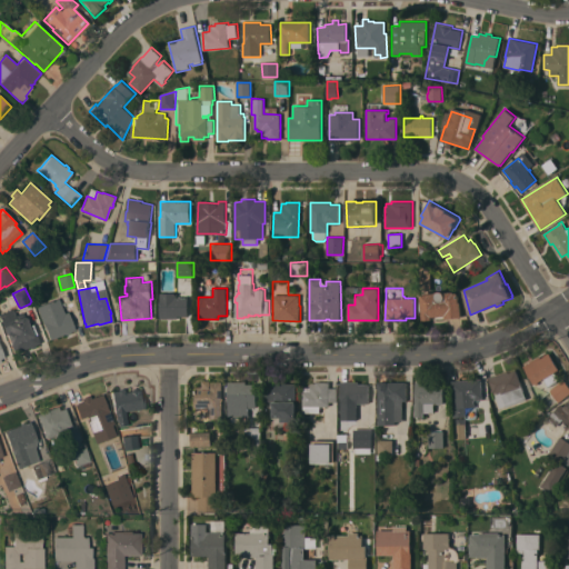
[(456,291),(456,293),(459,292),(459,296),(460,296),(460,302),(462,302),(463,318),(447,318),(447,317),(442,318),(439,319),(436,319),(432,318),(432,320),(422,320),(421,293),(437,292),(438,292),(440,291),(441,291),(443,291),(445,292),(456,291)]
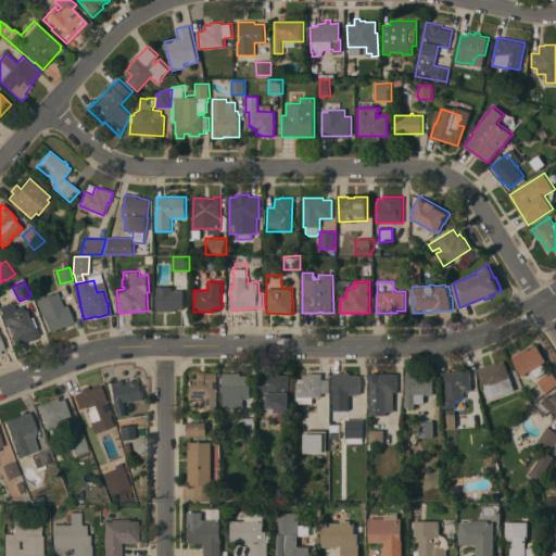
[(185,308),(175,308),(175,311),(158,311),(158,287),(174,287),(174,290),(185,290),(185,308)]
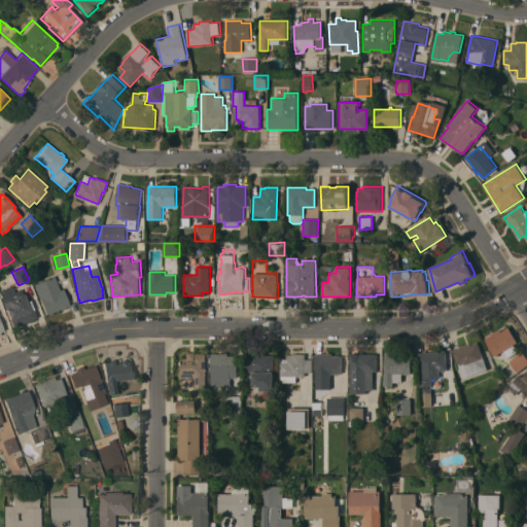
[(40,300),(34,284),(55,276),(55,277),(56,277),(58,277),(59,278),(60,279),(68,302),(69,301),(70,304),(69,305),(70,307),(70,306),(71,309),(62,313),(61,310),(56,311),(51,312),(51,313),(49,314),(49,313),(46,314),(40,300)]
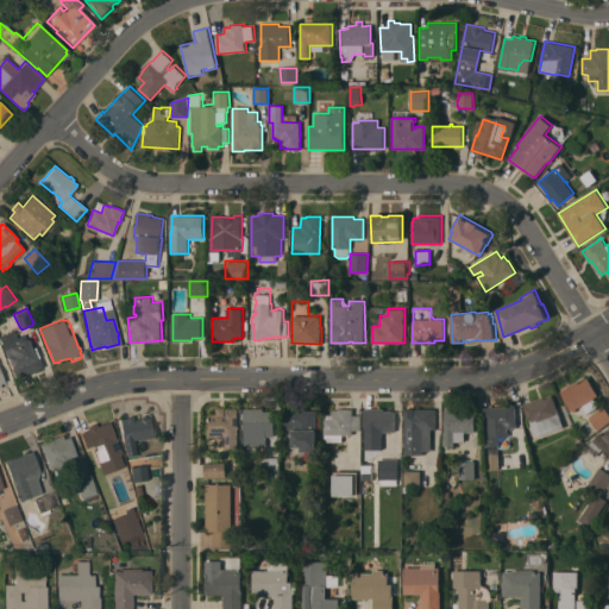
[(0,336),(14,330),(16,332),(22,330),(23,334),(25,333),(30,345),(33,344),(43,366),(37,369),(38,371),(33,374),(32,371),(16,378),(0,339),(0,336)]
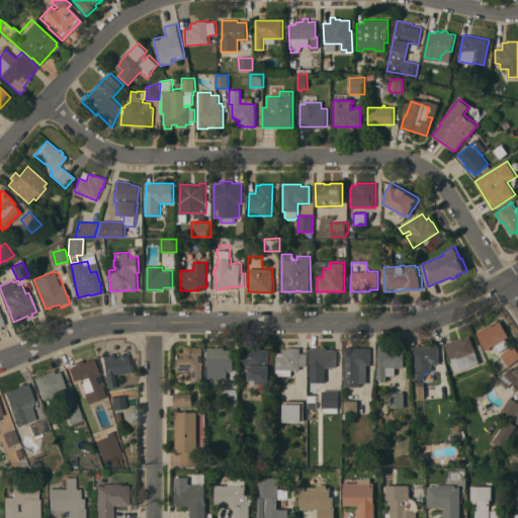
[(478,333),(491,324),(493,327),(500,322),(509,337),(506,339),(510,346),(500,352),(496,344),(487,349),(478,333)]
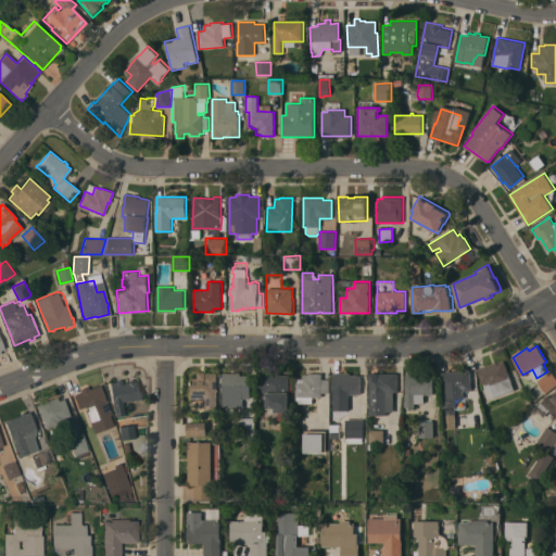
[(478,369),(496,363),(497,365),(505,362),(516,390),(495,397),(495,395),(489,399),(478,369)]
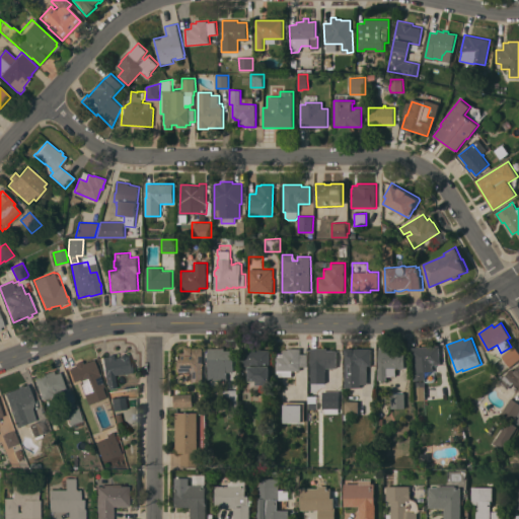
[(413,348),(440,346),(441,364),(434,365),(434,363),(433,363),(434,371),(425,372),(425,380),(415,380),(413,348)]
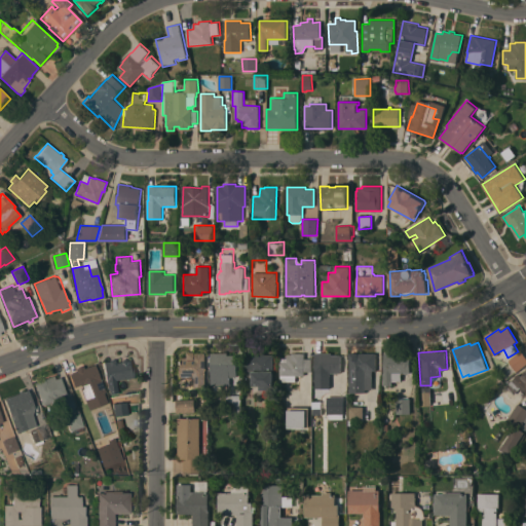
[(525,365),(517,372),(510,363),(511,362),(509,361),(521,350),(525,357),(525,365)]
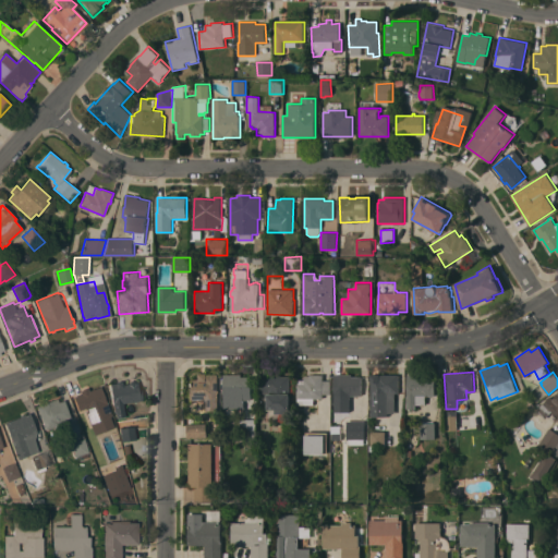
[(218,390),(219,390),(219,392),(218,392),(218,411),(207,411),(207,399),(191,399),(191,388),(192,388),(192,379),(199,379),(199,373),(207,373),(207,374),(218,374),(218,390)]
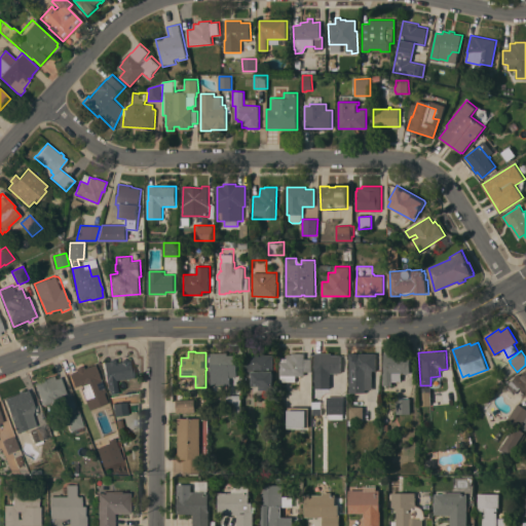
[(248,351),(265,352),(265,354),(274,354),(274,390),(261,389),(261,386),(254,386),(254,371),(247,371),(248,351)]
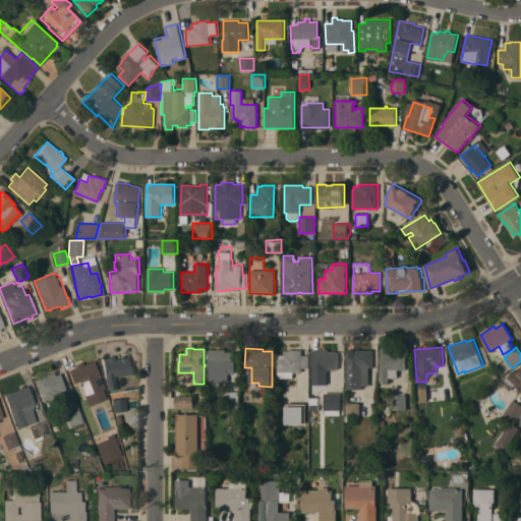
[(234,349),(234,351),(235,351),(235,373),(228,373),(228,381),(209,381),(209,359),(207,359),(207,353),(209,353),(209,349),(234,349)]
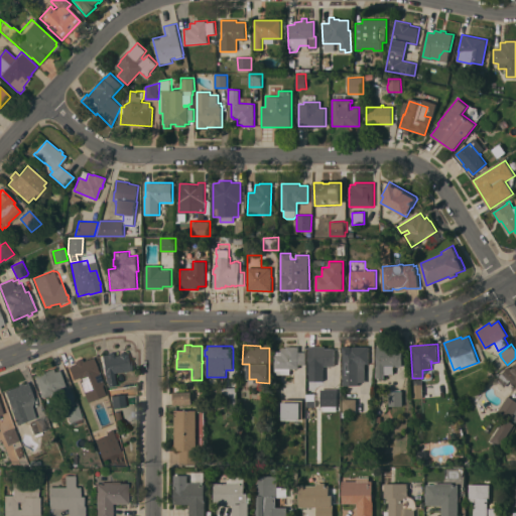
[(275,374),(275,369),(274,369),(274,355),(275,355),(275,351),(281,351),(281,348),(286,348),(286,346),(298,346),(298,352),(305,352),(305,364),(299,364),(299,369),(290,369),(290,374),(275,374)]
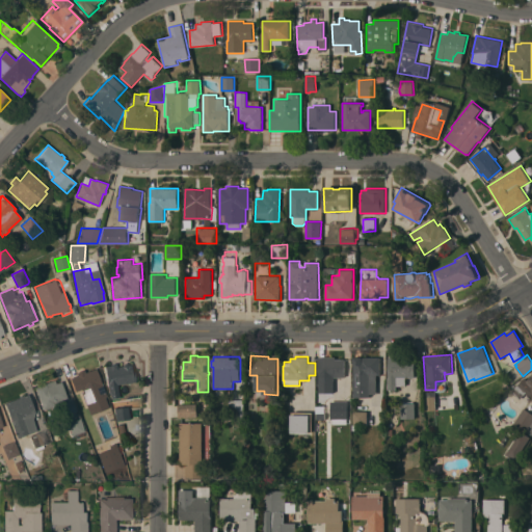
[(319,377),(319,356),(336,356),(336,358),(345,358),(345,377),(319,377)]
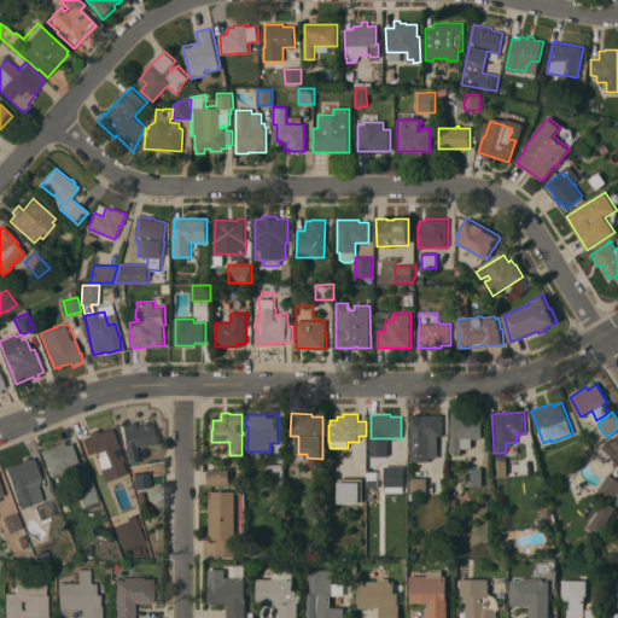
[(452,414),(471,415),(471,418),(482,418),(482,438),(472,438),(472,448),(460,448),(460,453),(452,453),(452,414)]
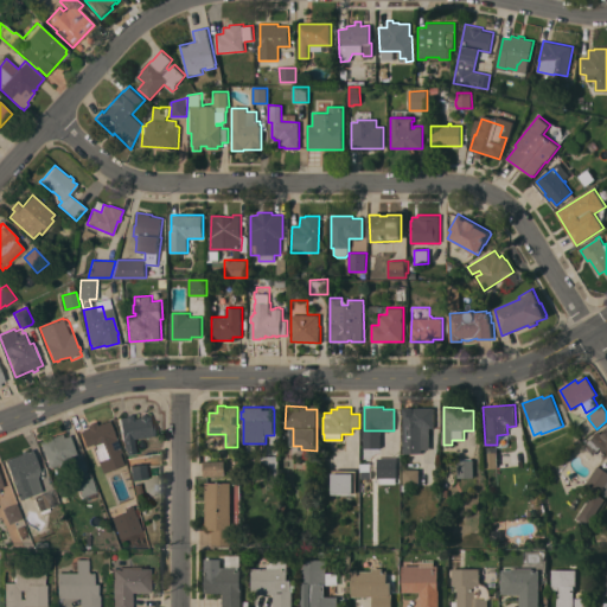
[(403,408),(434,408),(434,428),(430,428),(430,449),(422,449),(422,453),(403,453),(403,408)]
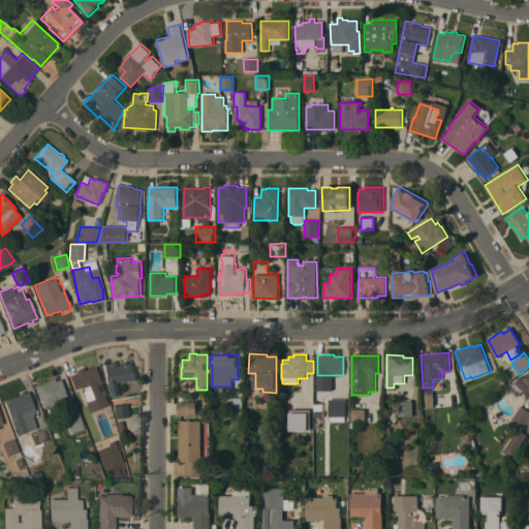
[(117,382),(119,395),(111,396),(106,383),(104,364),(111,363),(111,362),(115,361),(115,362),(116,362),(116,364),(122,364),(123,362),(127,361),(128,363),(130,362),(131,370),(133,369),(134,379),(117,382)]
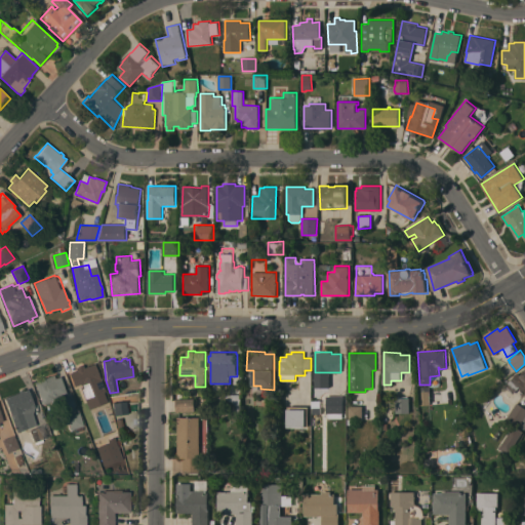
[(94,363),(101,378),(105,391),(85,399),(79,385),(74,387),(72,380),(69,381),(67,375),(70,374),(69,373),(94,363)]
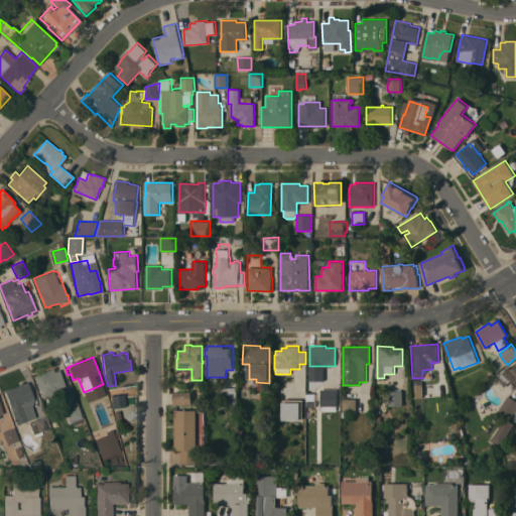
[(515,387),(509,381),(504,387),(496,380),(508,366),(512,369),(515,364),(515,387)]
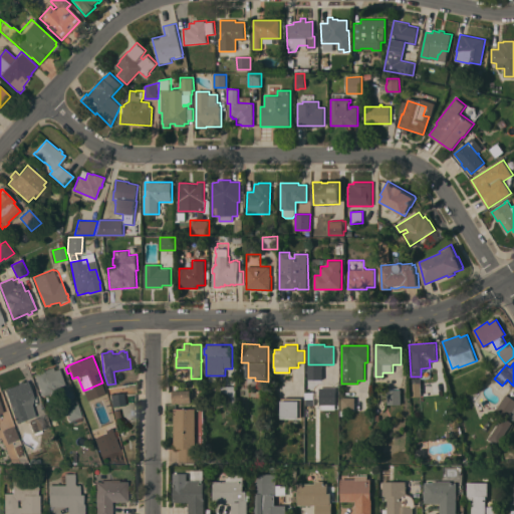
[(65,384),(53,389),(54,391),(41,396),(33,373),(52,366),(54,369),(58,368),(65,384)]
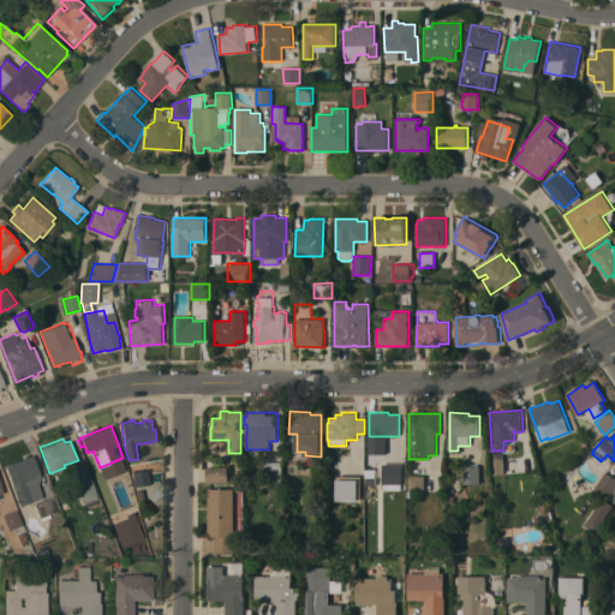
[(503,475),(493,475),(491,453),(503,452),(503,475)]
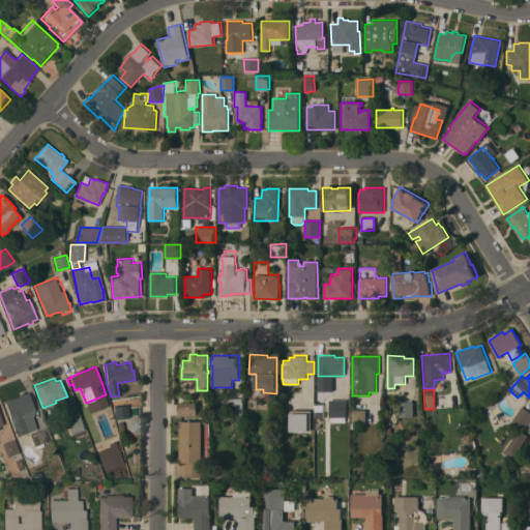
[(36,429),(18,436),(16,433),(16,434),(13,431),(15,431),(15,430),(12,430),(11,427),(13,427),(9,414),(8,415),(7,412),(8,412),(7,409),(6,410),(5,407),(6,407),(4,402),(20,395),(20,394),(23,393),(24,394),(25,394),(25,393),(29,391),(31,395),(30,396),(31,401),(32,401),(33,403),(32,403),(35,409),(32,416),(36,429)]
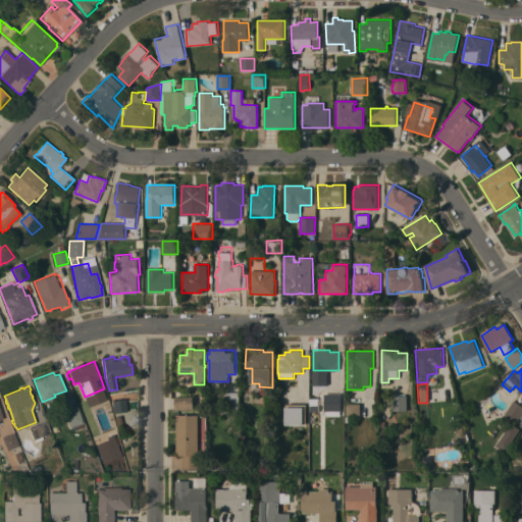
[(225,392),(229,393),(229,386),(237,387),(237,392),(238,392),(238,387),(241,387),(241,410),(225,409),(225,392)]
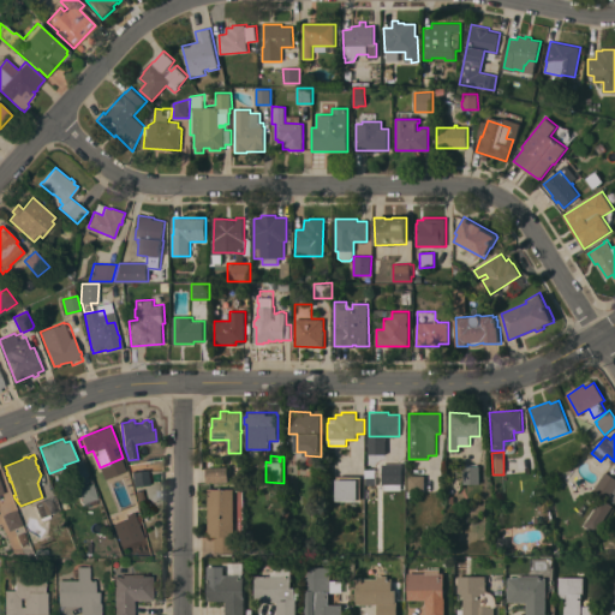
[(401,464),(382,464),(381,483),(401,483),(401,464)]
